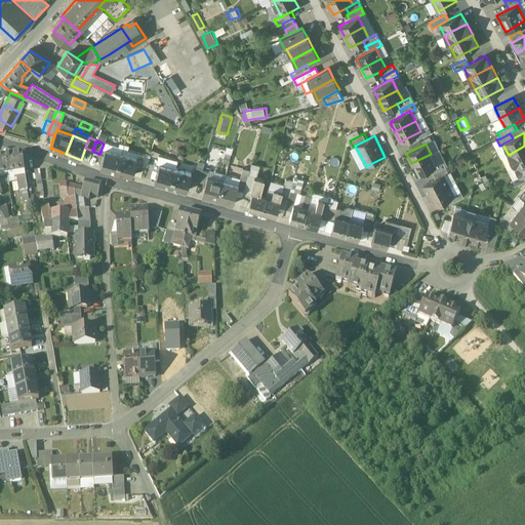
[(129,146),(124,145),(121,154),(116,172),(132,176),(138,154),(127,150),(129,146)]
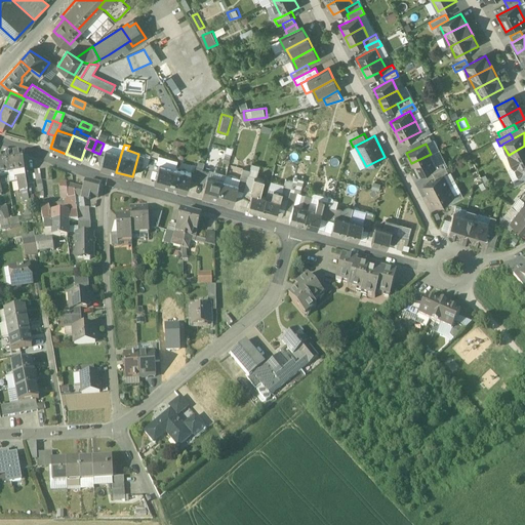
[(524,146),(509,155),(508,155),(514,166),(524,160),(524,146)]
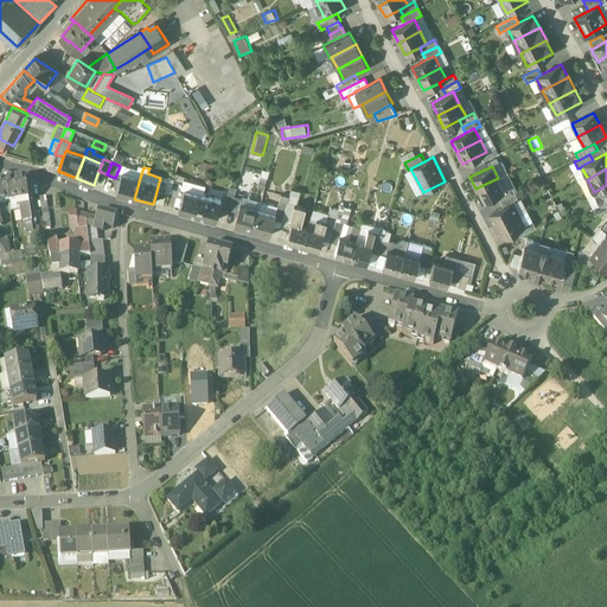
[(140,178),(122,172),(116,193),(134,199),(140,178)]
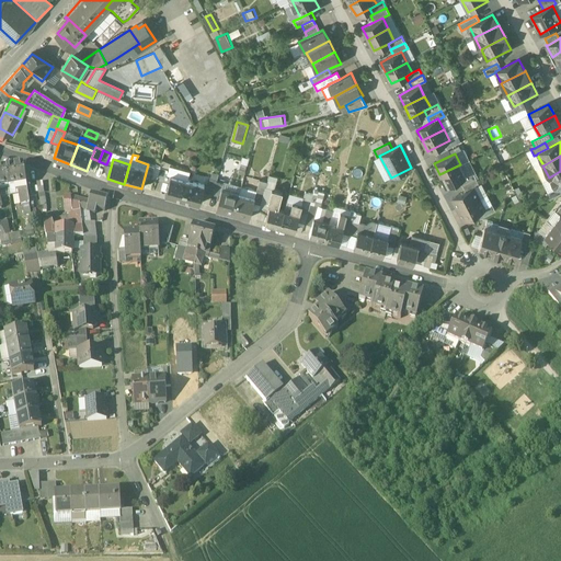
[(460,164),(439,174),(446,186),(459,180),(466,176),(460,164)]
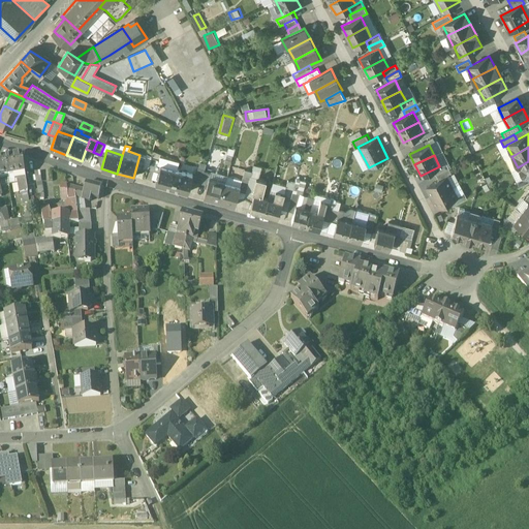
[(151,158),(144,156),(141,166),(148,168),(151,158)]
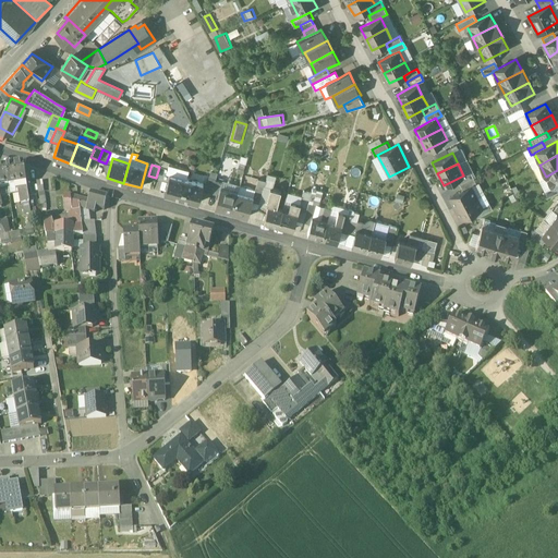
[(23,166),(4,169),(8,187),(26,184),(23,166)]
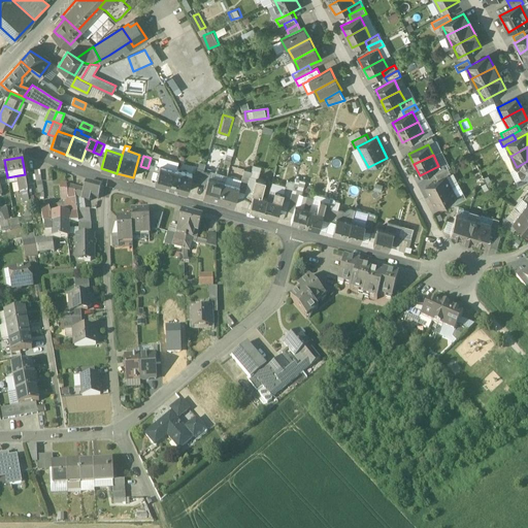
[(159,160),(151,158),(147,168),(156,170),(159,160)]
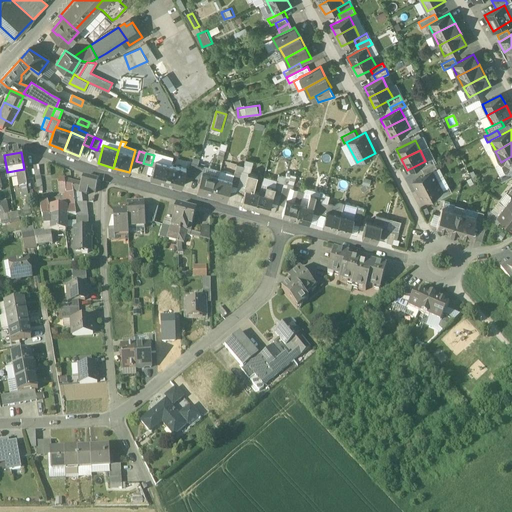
[(511,156),(501,162),(507,172),(511,170),(511,169),(511,156)]
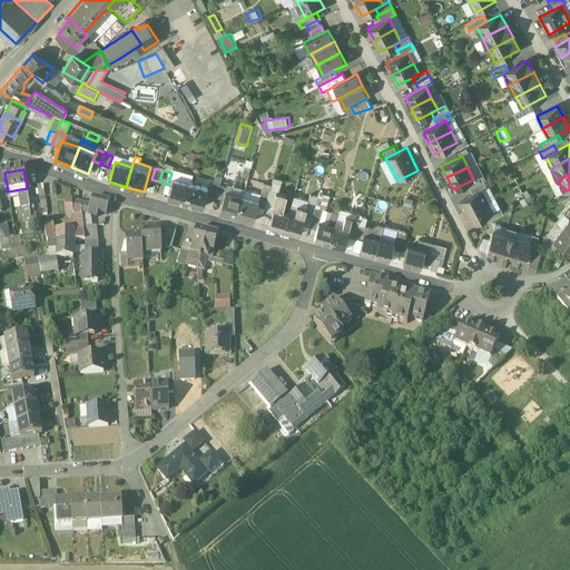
[(480,175),(473,179),(467,183),(470,188),(483,182),(480,175)]
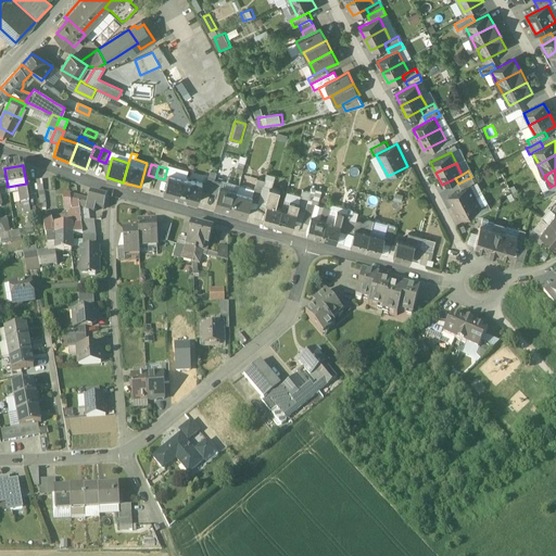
[(186,179),(169,174),(164,193),(180,198),(186,179)]
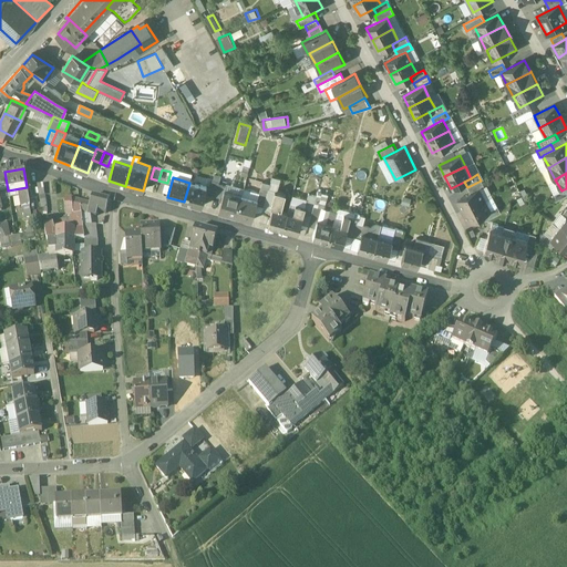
[(219,183),(213,181),(208,194),(215,196),(219,183)]
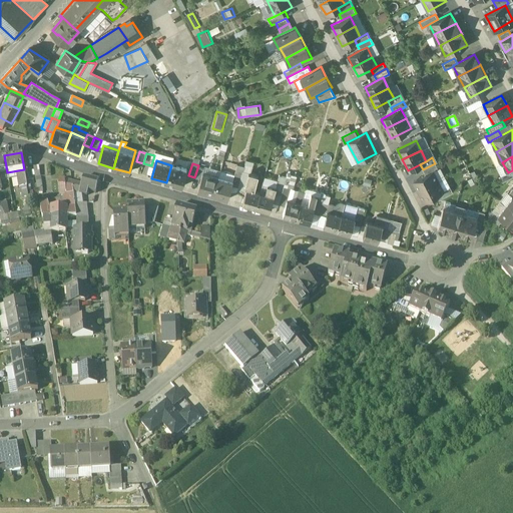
[(435,163),(423,169),(426,174),(433,171),(438,168),(435,163)]
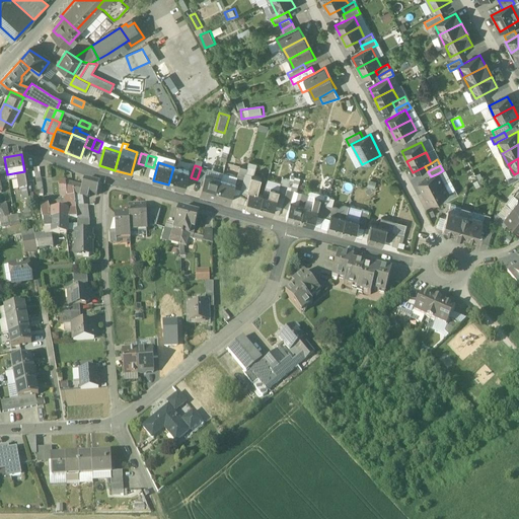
[(247,168),(240,166),(238,174),(245,176),(245,173),(247,168)]
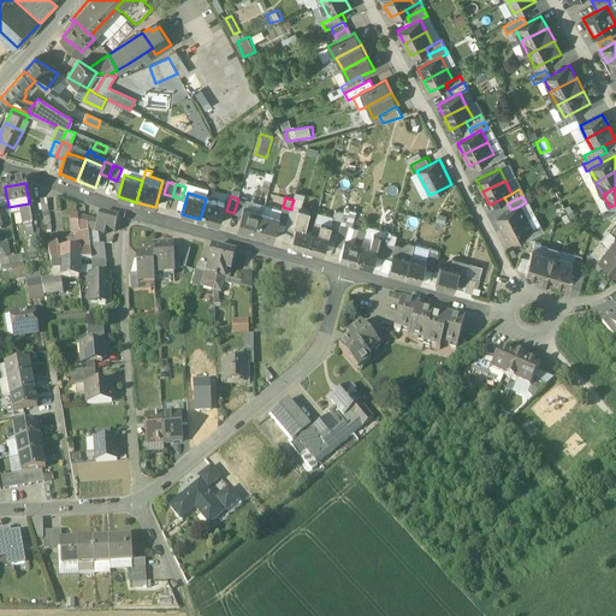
[(224,203),(206,199),(200,219),(219,225),(224,203)]
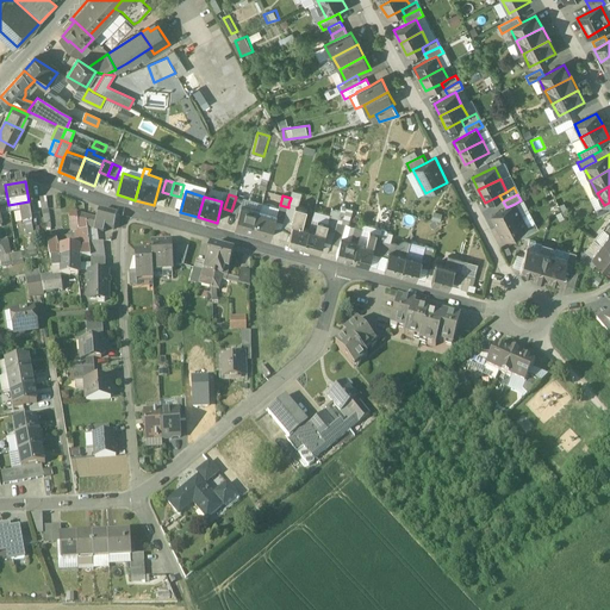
[(243,199),(236,197),(231,211),(238,212),(241,205),(242,205),(243,199)]
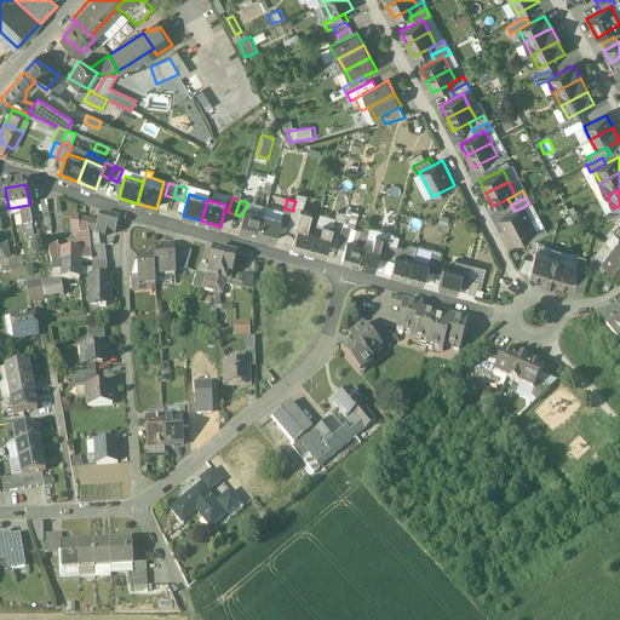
[(264,213),(258,236),(275,241),(280,225),(283,211),(267,206),(264,213)]
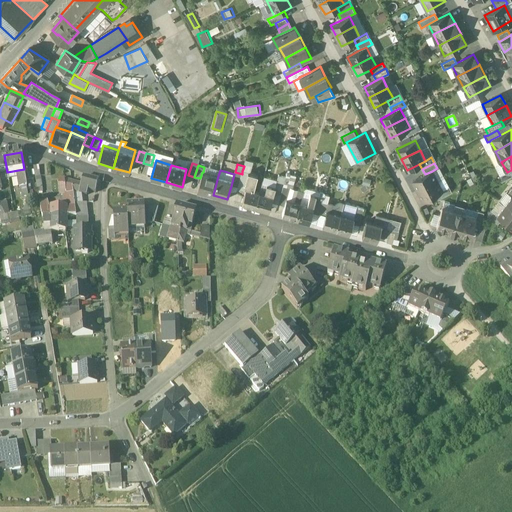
[(511,172),(511,170),(507,172),(498,176),(501,182),(511,177),(511,176),(511,172)]
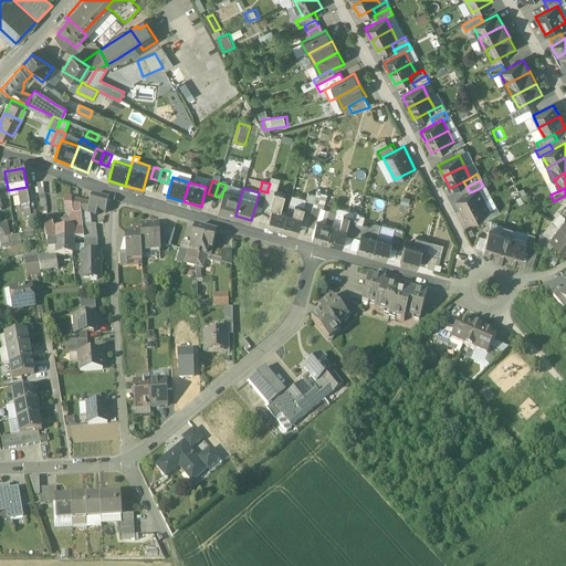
[(268,192),(263,208),(262,211),(270,213),(272,208),(270,207),(274,190),(268,189),(268,192)]
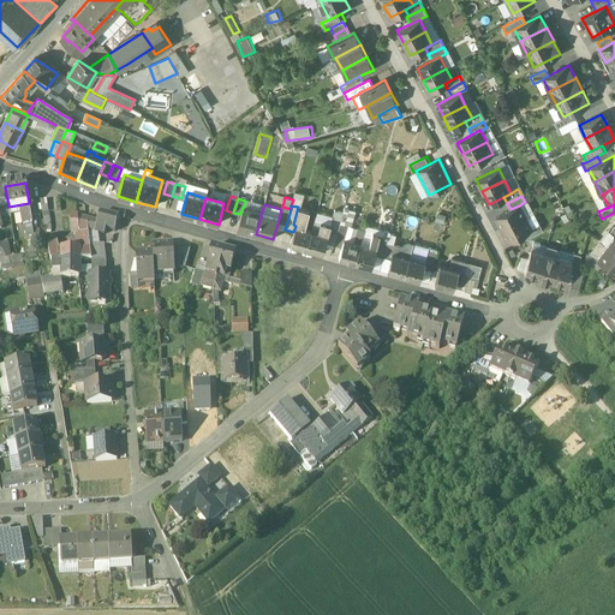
[(511,209),(495,218),(502,230),(525,216),(519,206),(511,209)]
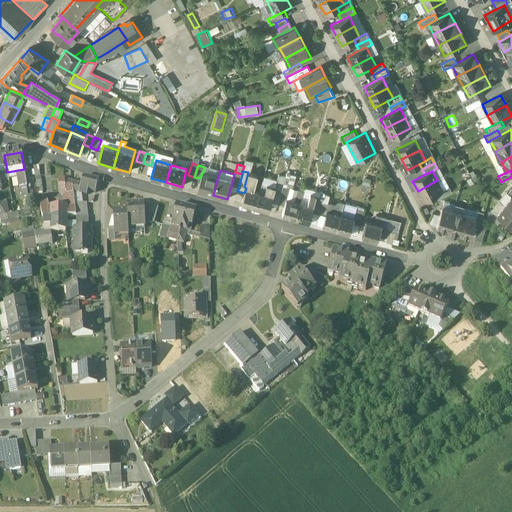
[(203,172),(202,172),(200,178),(197,191),(213,195),(218,176),(203,172)]
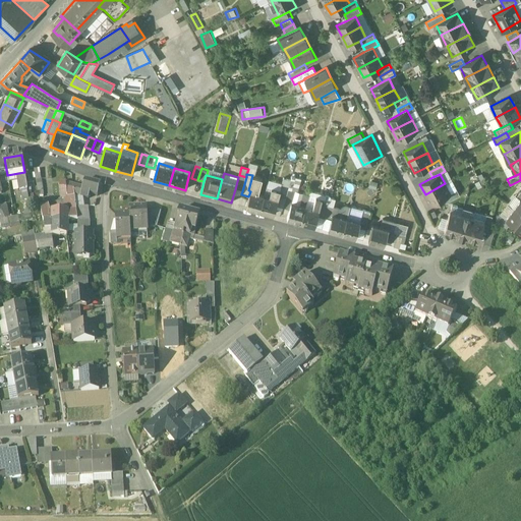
[(246,177),(239,175),(238,177),(235,189),(242,191),(246,177)]
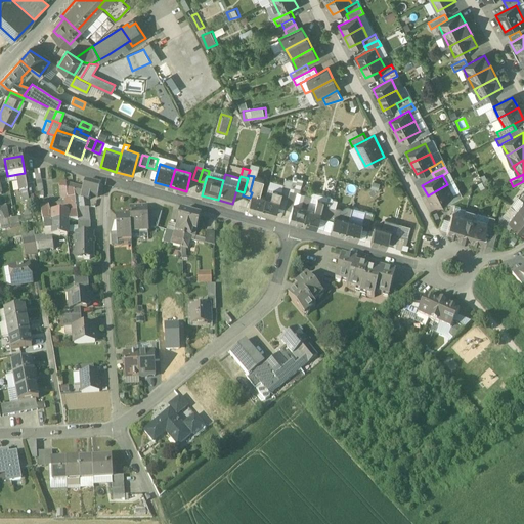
[(264,179),(254,176),(250,191),(252,192),(250,198),(248,208),(261,212),(266,195),(260,194),(264,179)]
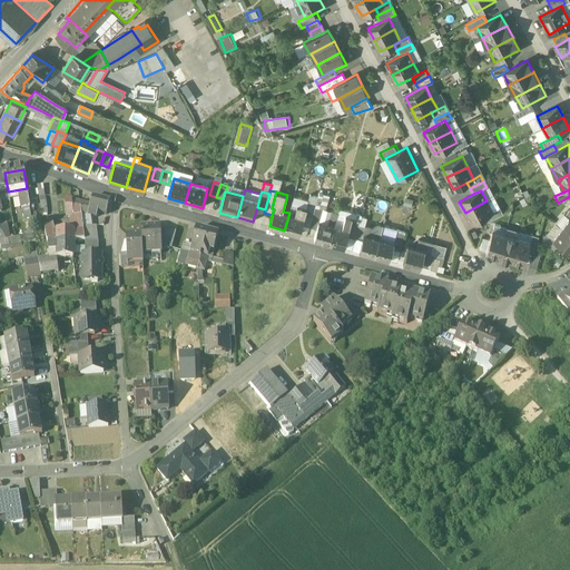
[(330,195),(320,193),(318,197),(310,226),(317,228),(318,222),(320,222),(323,208),(325,209),(330,195)]
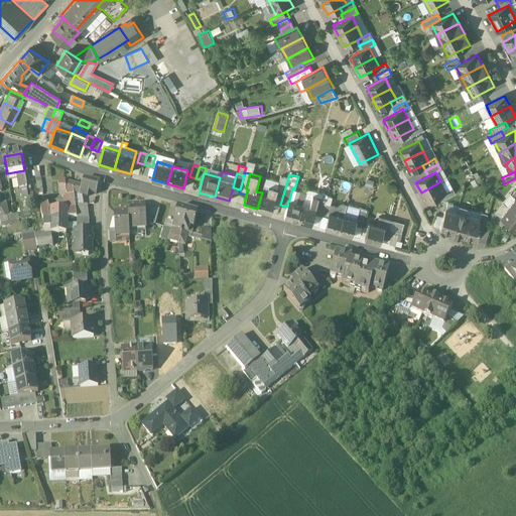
[(24,175),(17,176),(19,189),(20,189),(26,188),(24,175)]
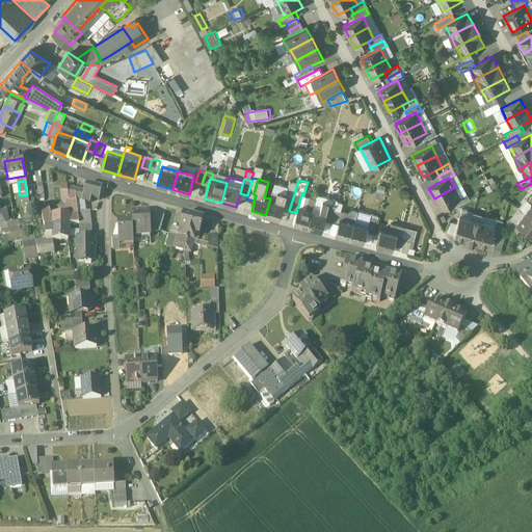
[(297,184),(290,182),(286,194),(282,209),(289,211),(297,184)]
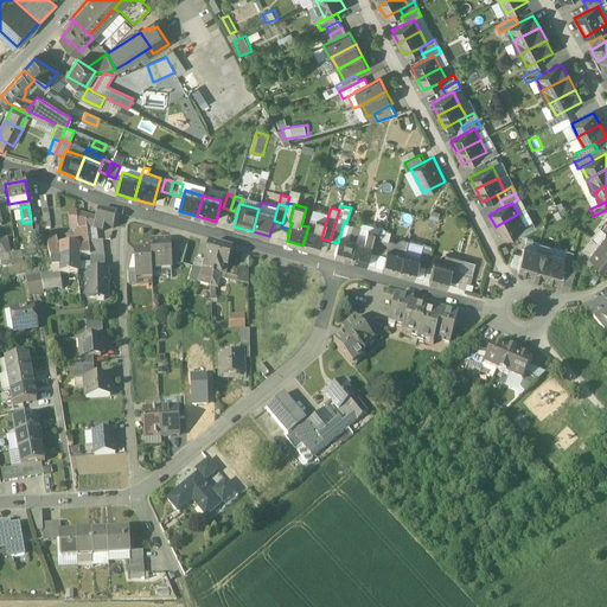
[(116,215),(98,210),(96,219),(95,224),(104,227),(113,229),(116,215)]
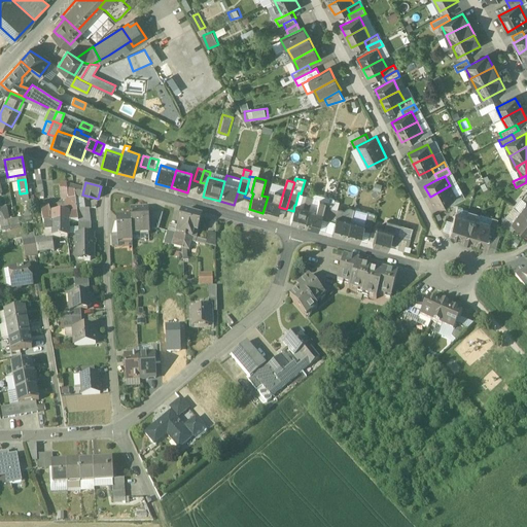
[(450,185),(430,197),(435,206),(455,196),(450,185)]
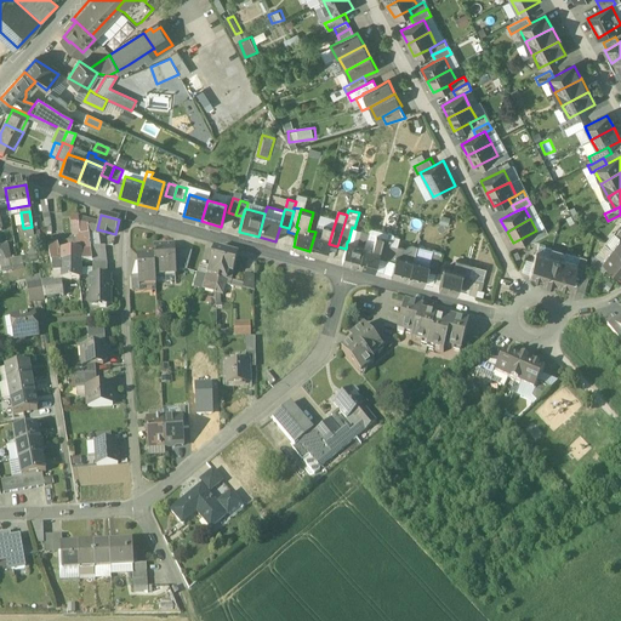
[(78,220),(62,220),(63,238),(79,237),(78,220)]
